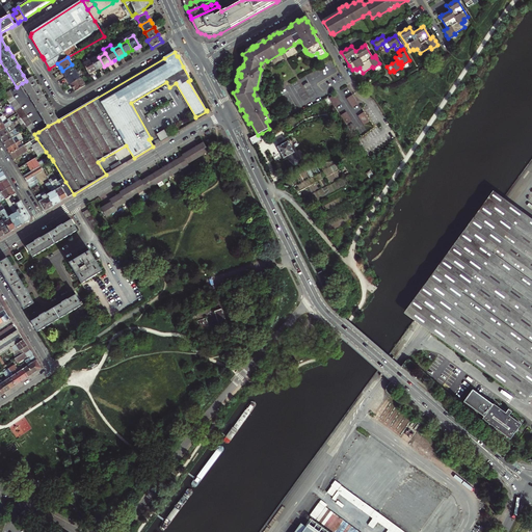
[(91,61),(97,71),(100,69),(104,67),(99,57),(91,61)]
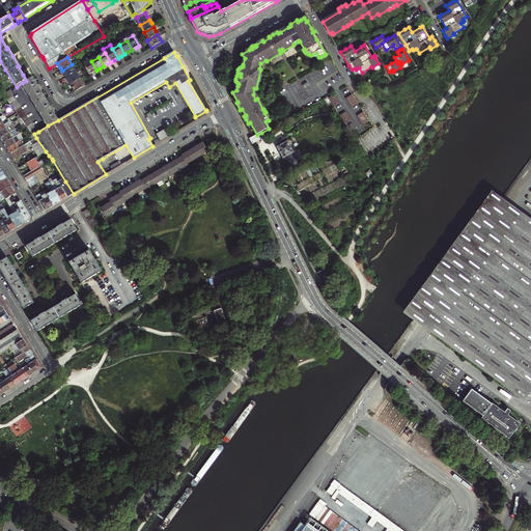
[(91,61),(90,60),(83,64),(89,75),(93,73),(96,71),(91,61)]
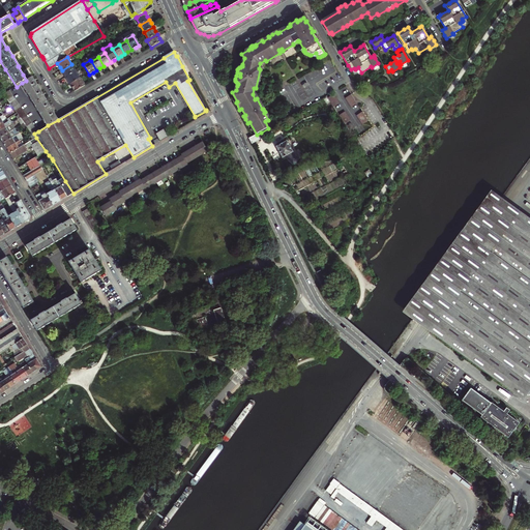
[(71,64),(62,70),(64,75),(65,78),(76,71),(71,64)]
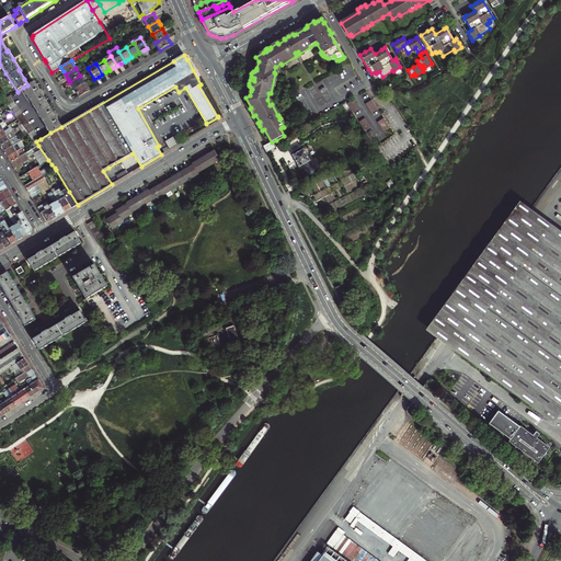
[(80,76),(69,82),(72,86),(75,90),(84,83),(80,76)]
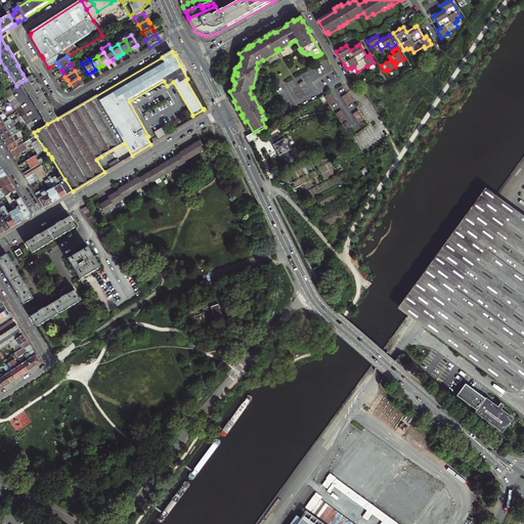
[(32,77),(26,80),(22,82),(47,124),(57,119),(49,105),(37,84),(32,77)]
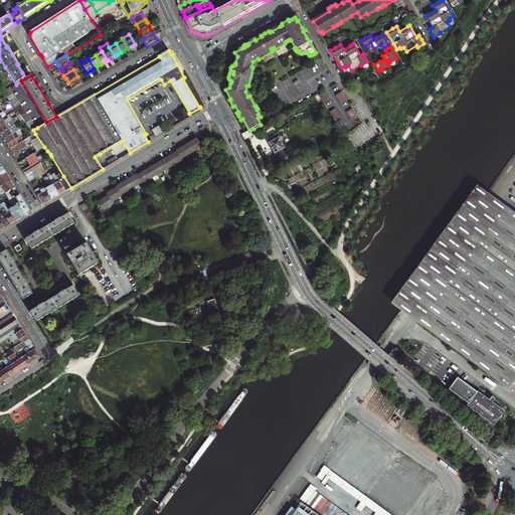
[(77,76),(68,82),(70,87),(72,90),(82,83),(78,76),(77,76)]
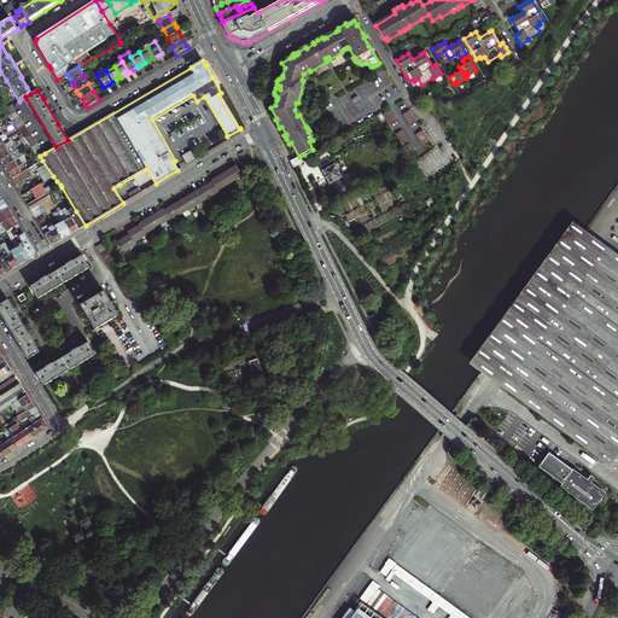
[(11,106),(5,110),(23,135),(24,138),(28,144),(38,157),(40,156),(45,153),(11,106)]
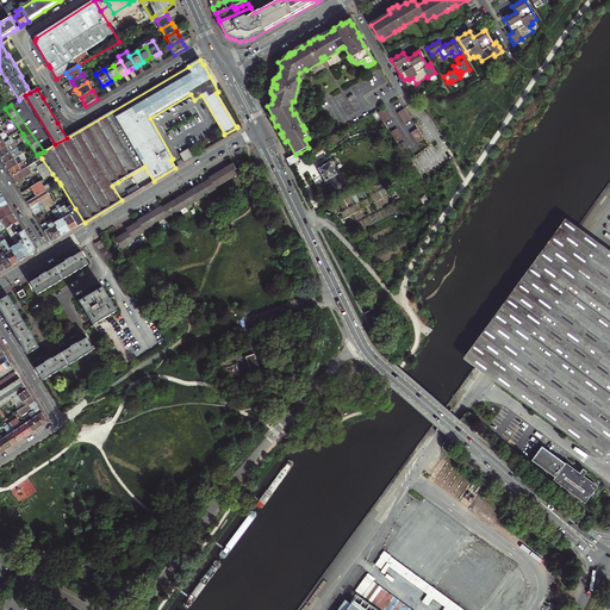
[(404,109),(398,113),(404,123),(411,119),(405,111),(404,109)]
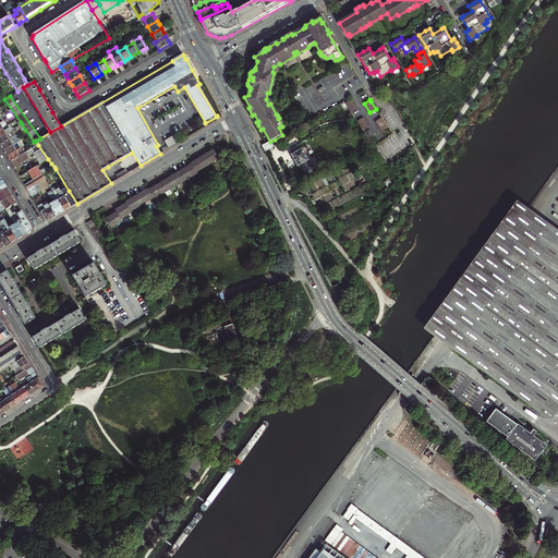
[(351,100),(344,104),(351,113),(356,109),(351,100)]
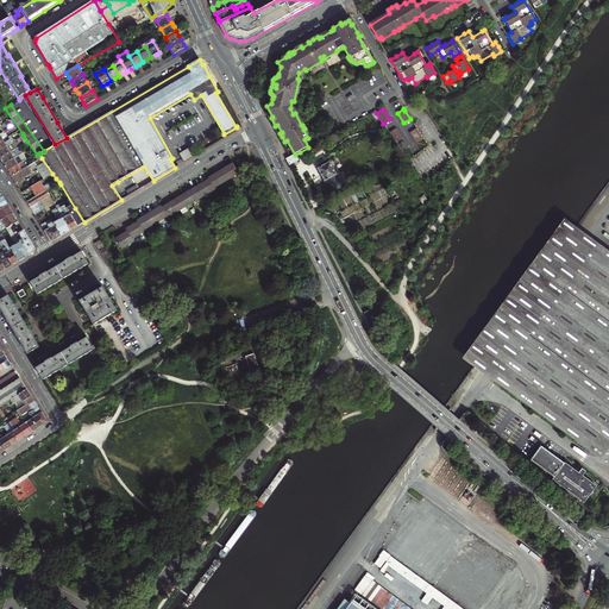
[(416,127),(410,132),(416,142),(424,138),(416,127)]
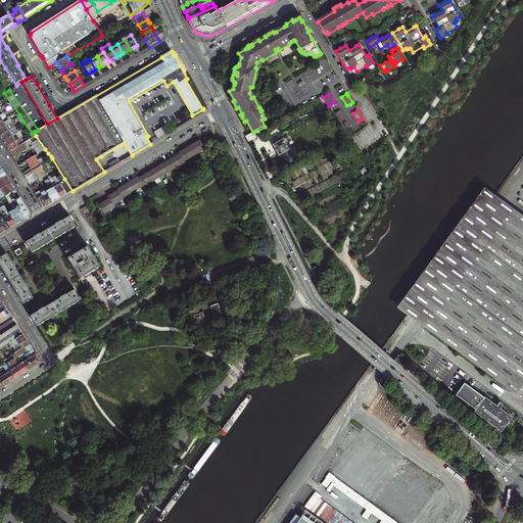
[(340,110),(335,114),(341,123),(346,120),(340,110)]
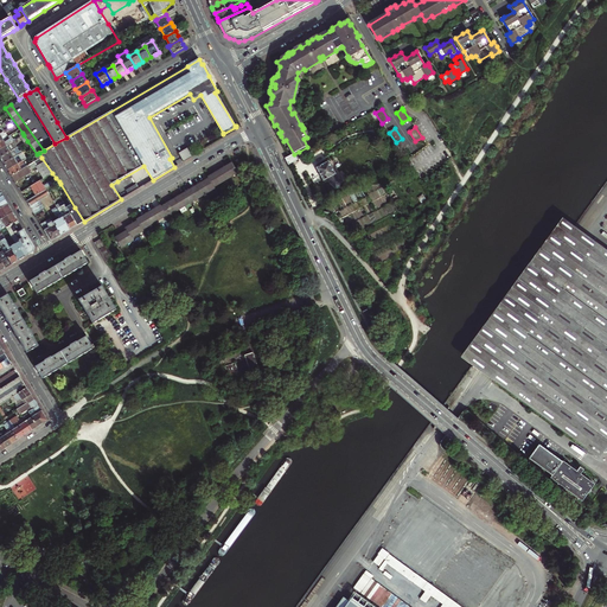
[(0,149),(14,141),(13,140),(12,140),(10,136),(4,140),(0,141),(0,149)]
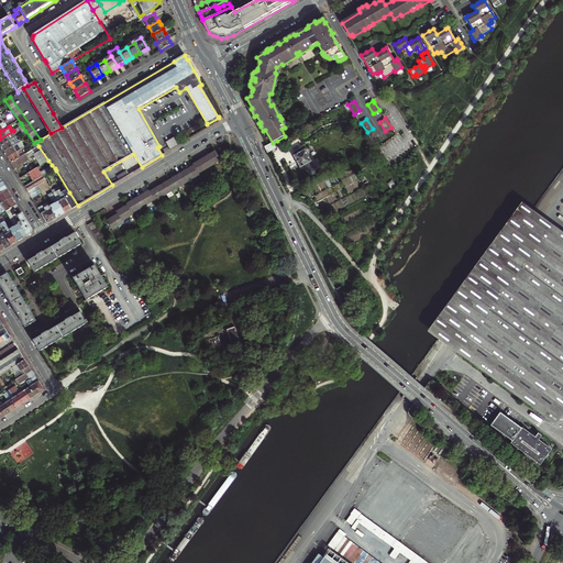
[(0,146),(15,138),(13,134),(15,133),(13,131),(0,139),(0,146)]
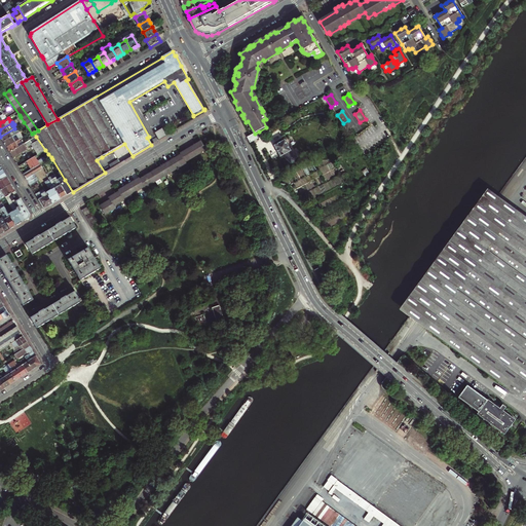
[(2,141),(3,143),(19,134),(16,130),(16,132),(14,128),(0,137),(2,141)]
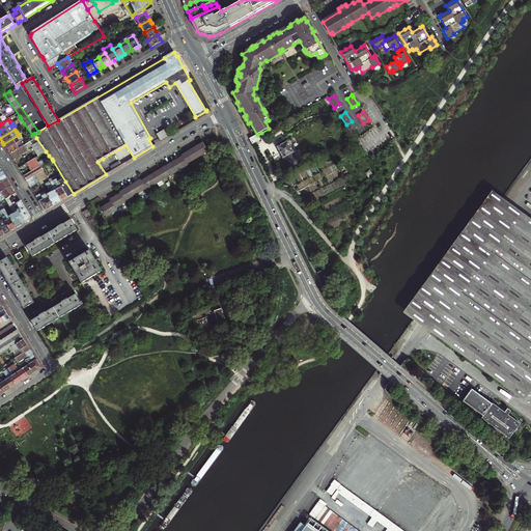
[(157,134),(161,142),(168,137),(164,130),(157,134)]
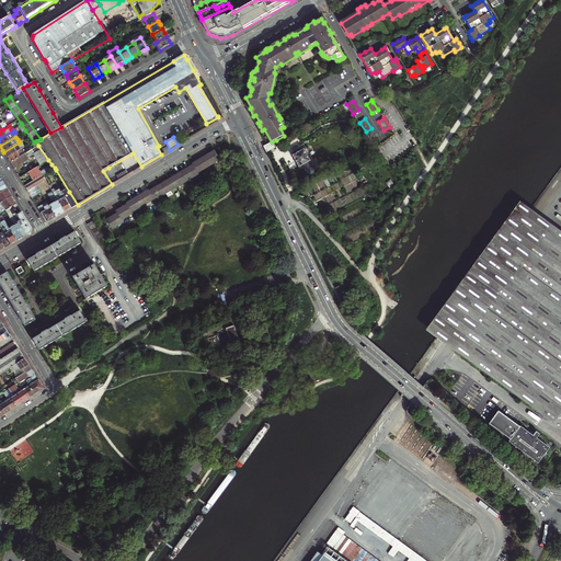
[(264,147),(267,155),(271,153),(270,151),(278,146),(276,140),(272,142),(264,147)]
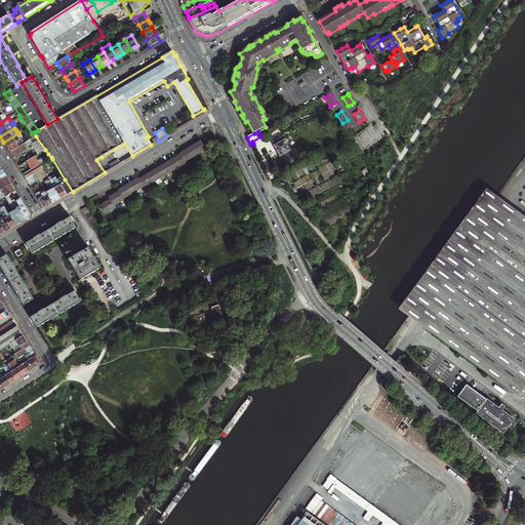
[(5,146),(7,148),(23,137),(19,132),(18,133),(3,143),(5,146)]
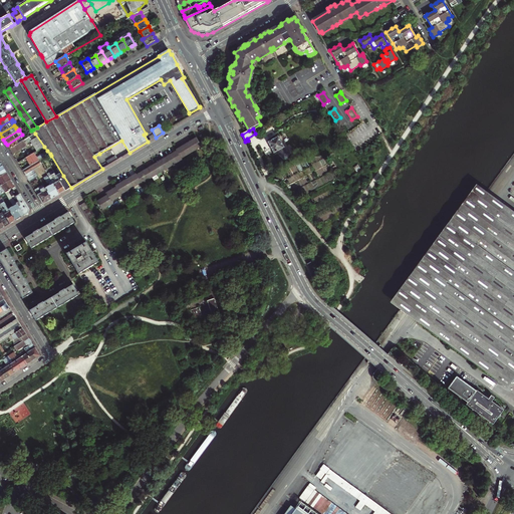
[(12,153),(13,155),(27,146),(25,144),(26,143),(27,144),(30,142),(37,152),(44,147),(35,134),(32,136),(25,140),(10,150),(12,153)]
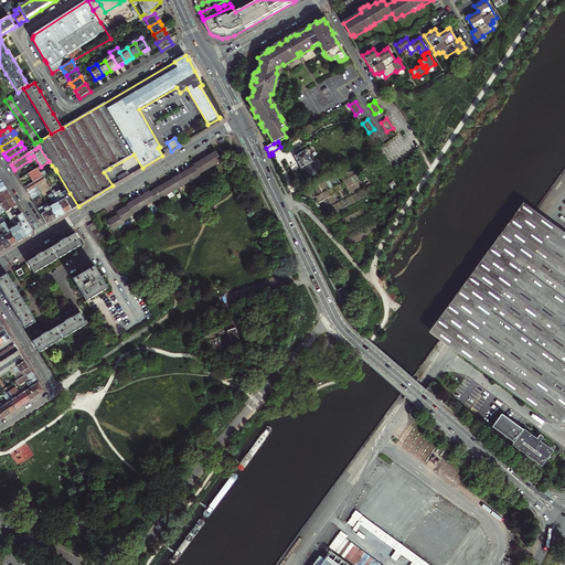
[(9,162),(11,164),(28,153),(24,148),(8,159),(9,162)]
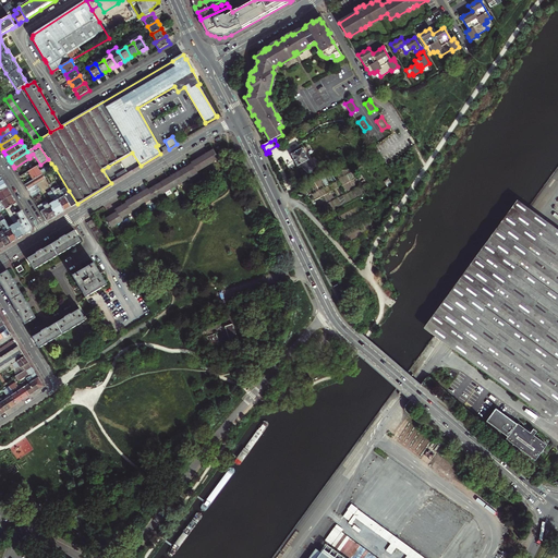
[(292,153),(289,155),(293,161),(295,167),(299,166),(308,160),(302,148),(300,149),(299,148),(298,148),(295,148),(293,150),(292,152),(292,153)]
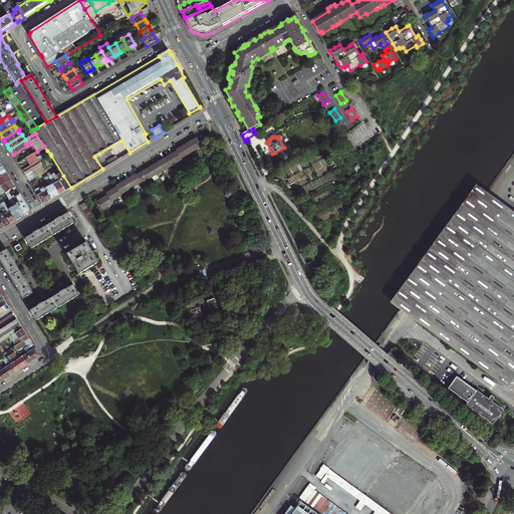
[(202,147),(197,138),(191,141),(180,148),(176,150),(177,152),(171,155),(162,160),(153,166),(143,172),(137,175),(137,174),(131,177),(121,183),(115,186),(116,188),(111,190),(106,193),(107,196),(101,199),(97,202),(102,210),(112,204),(111,202),(121,196),(120,195),(142,183),(143,184),(182,160),(181,159),(202,147)]
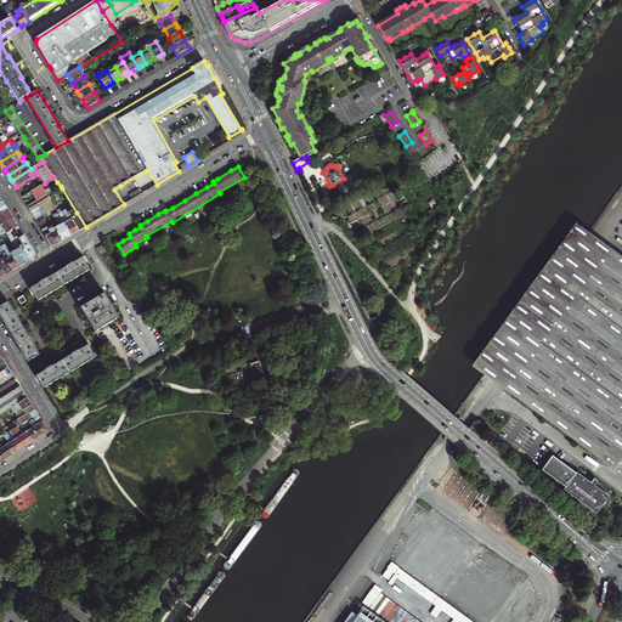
[(34,196),(37,201),(47,194),(61,186),(57,182),(45,191),(41,185),(32,192),(34,196)]
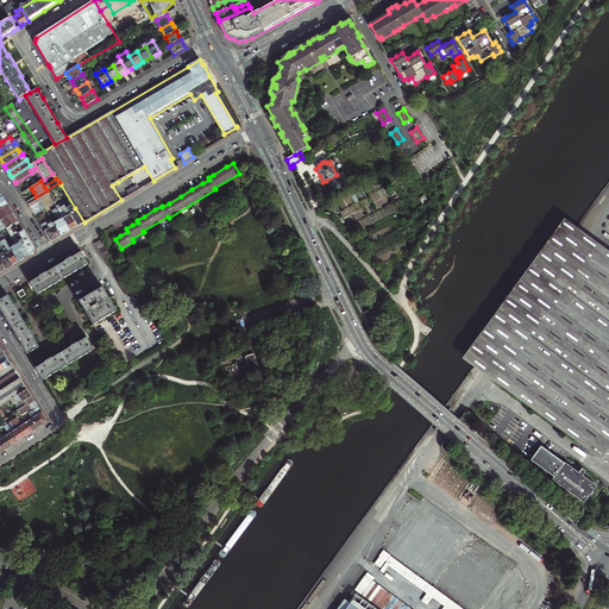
[(127,190),(130,195),(139,189),(137,186),(127,190)]
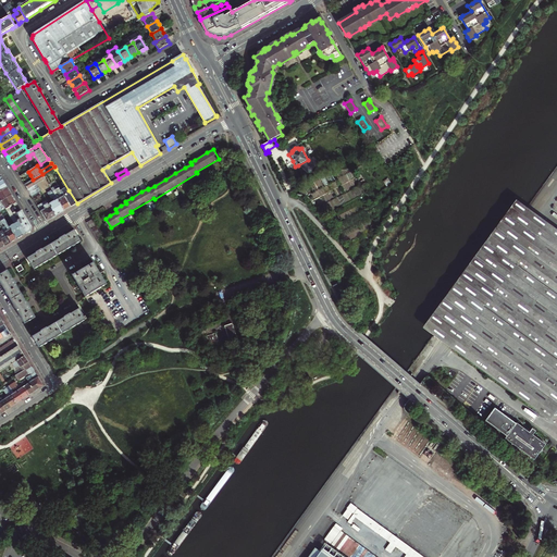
[(26,188),(27,189),(37,184),(45,178),(42,174),(33,180),(25,185),(26,188)]
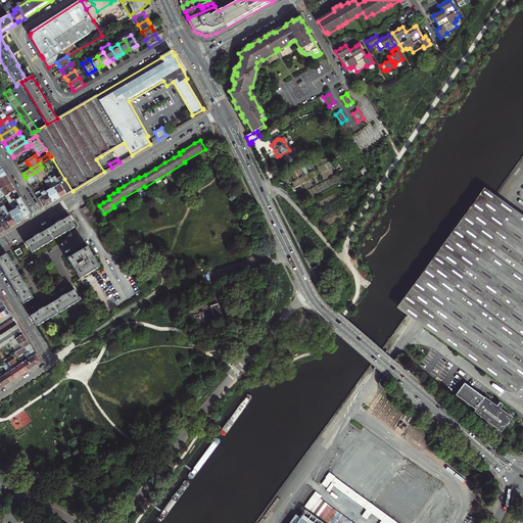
[(28,180),(28,182),(37,176),(35,173),(26,178),(28,180)]
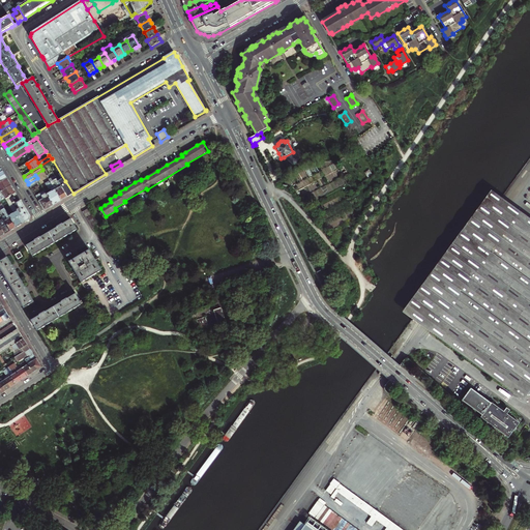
[(64,199),(67,197),(57,180),(55,176),(49,180),(49,181),(61,201),(64,199)]
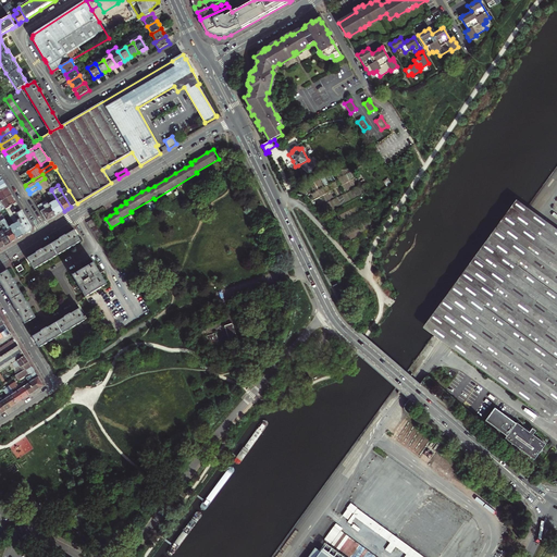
[(0,201),(12,195),(10,192),(8,187),(0,192),(0,201)]
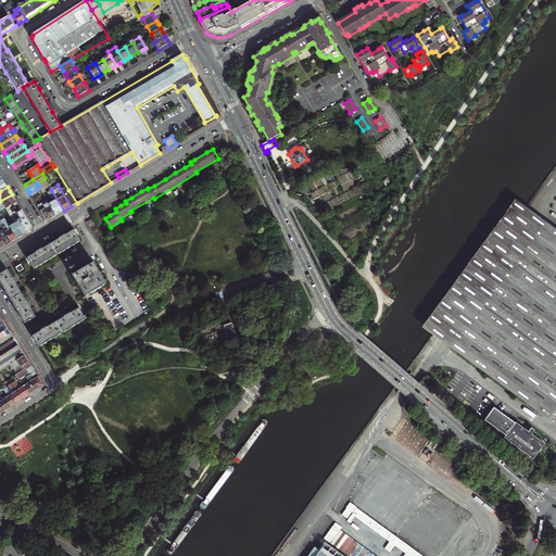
[(32,196),(33,197),(41,191),(39,187),(29,193),(32,196)]
